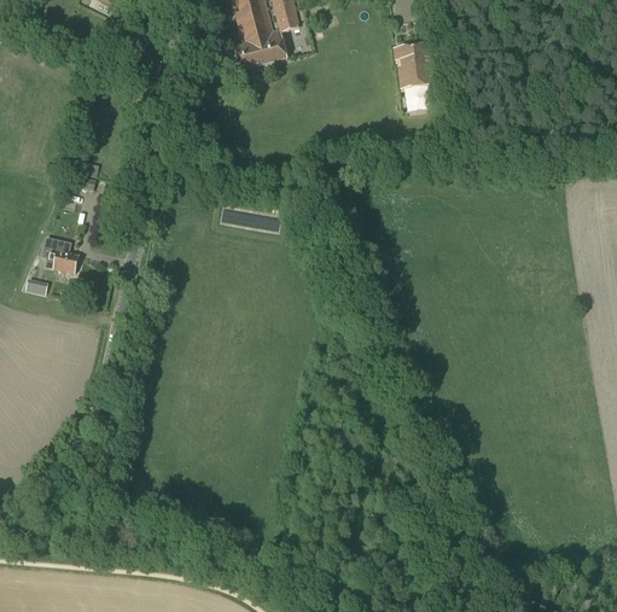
[(271,0),(279,27),(271,29),(262,0),(230,0),(240,41),(232,44),(238,69),(286,57),(280,30),(298,25),(291,0),(271,0)]
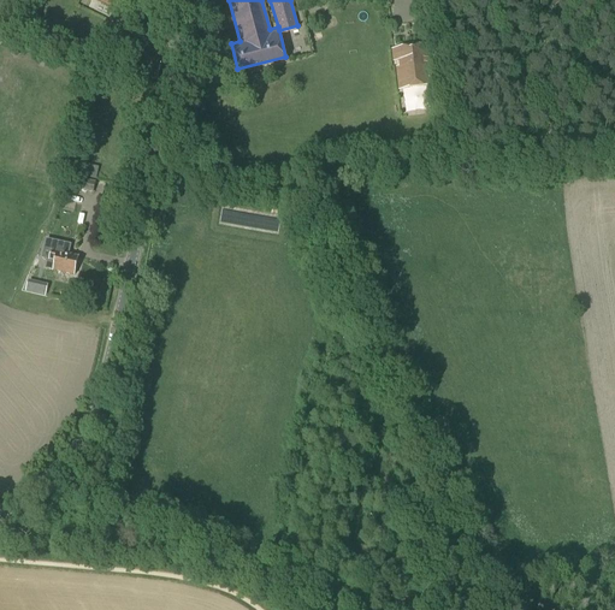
[(430,40),(391,45),(394,57),(398,57),(400,61),(396,63),(398,86),(435,82),(430,40)]
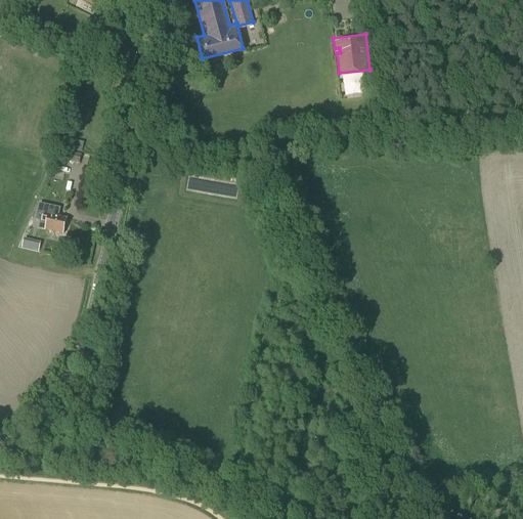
[(79,160),(81,150),(63,146),(61,156),(79,160)]
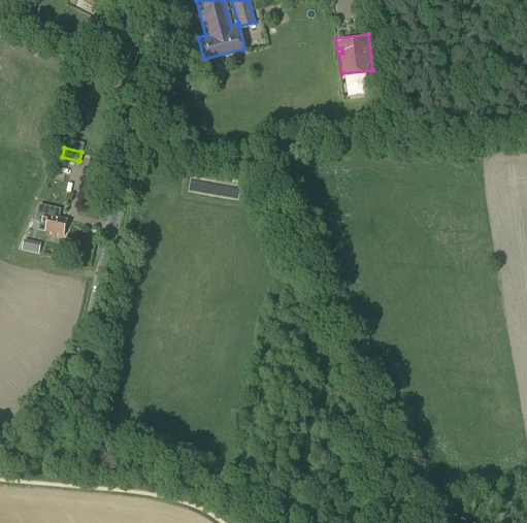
[(63,232),(67,217),(43,211),(42,219),(40,219),(39,226),(63,232)]
